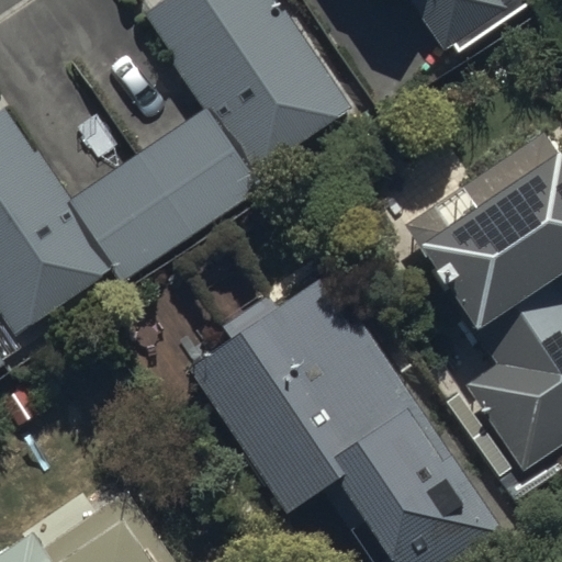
[(160,53),(168,47),(209,110),(76,199),(43,148),(34,154),(3,108),(0,110),(0,302),(20,332),(110,272),(119,284),(261,189),(254,178),(357,109),(283,0),(164,0),(146,12),(154,25),(145,31),(160,53)]
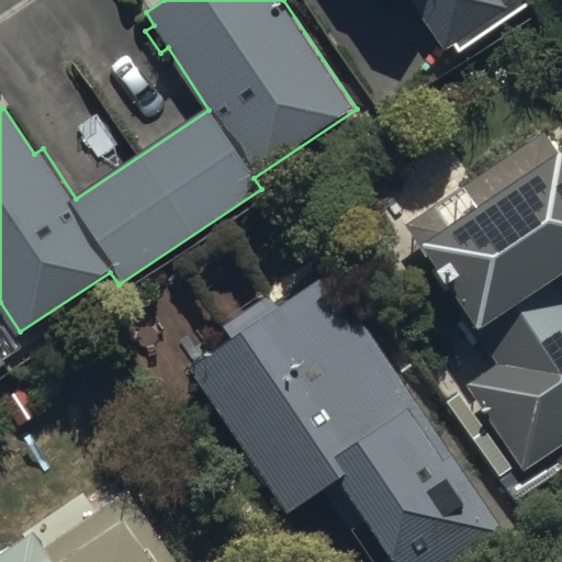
[(382,0),(383,1),(383,0),(411,0),(444,51),(452,45),(458,54),(530,7),(525,0),(382,0)]
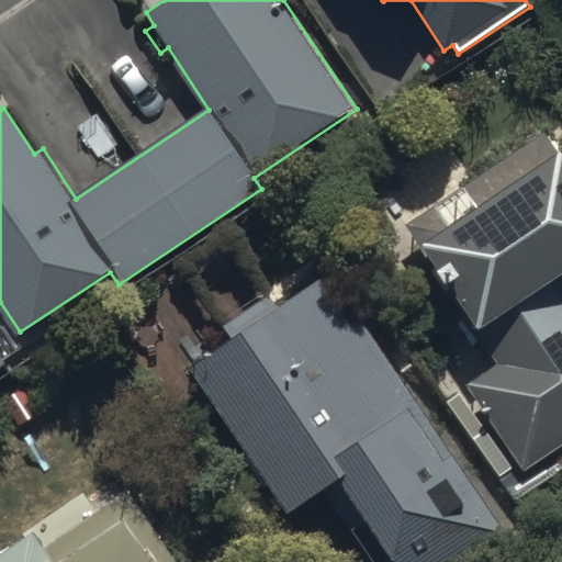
[(462,380),(517,462),(561,433),(561,293),(544,267),(561,256),(561,148),(546,124),(480,168),(400,220),(465,319),(493,360),(462,380)]
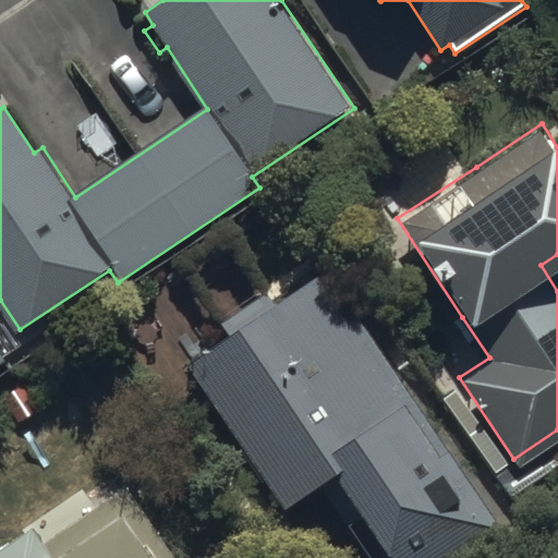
[(194,366),(286,509),(319,485),(365,557),(470,557),(507,534),(365,313),(346,325),(318,281),(281,305),(271,289),(218,324),(230,342),(194,366)]
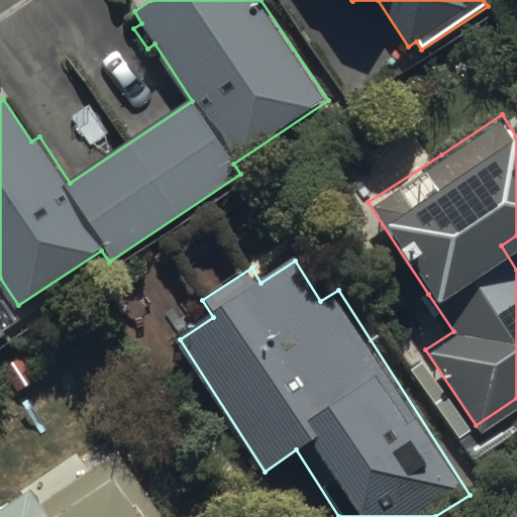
[(164,516),(104,431),(21,490),(24,495),(0,511),(0,516),(164,516)]
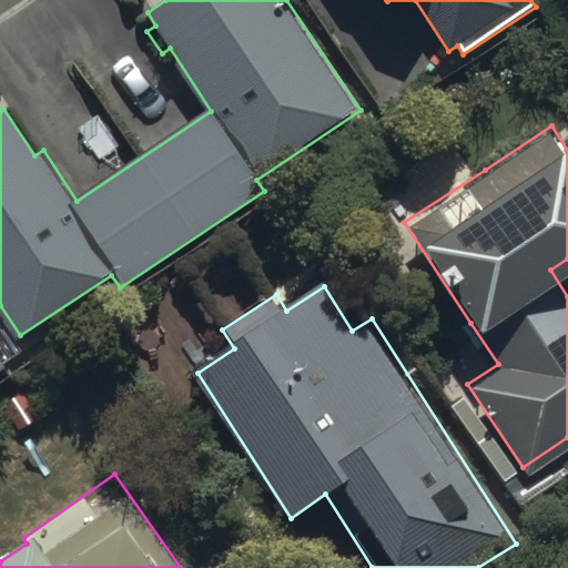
All buildings are outlined.
